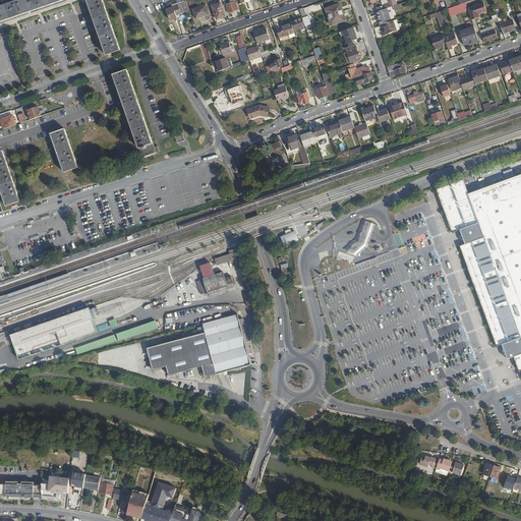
[(17,0),(0,6),(0,22),(65,0),(17,0)]
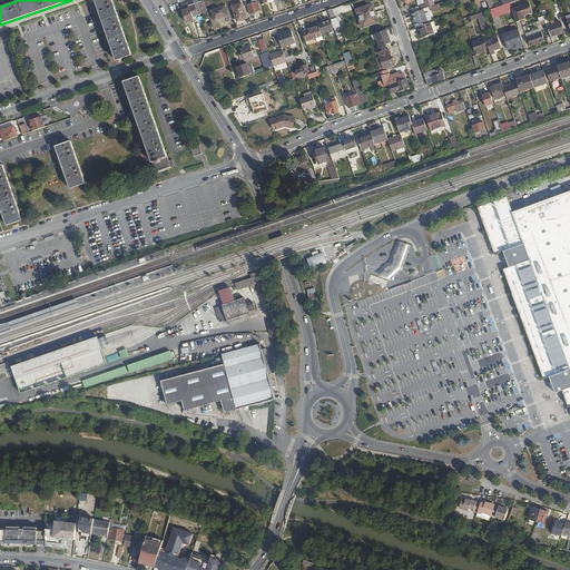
[(71,0),(0,25),(0,27),(6,26),(79,0),(71,0)]
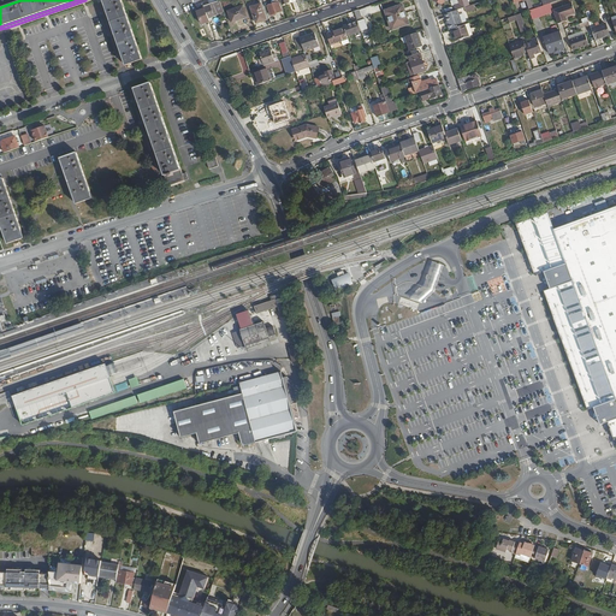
[(86,0),(6,28),(6,30),(94,0),(86,0)]
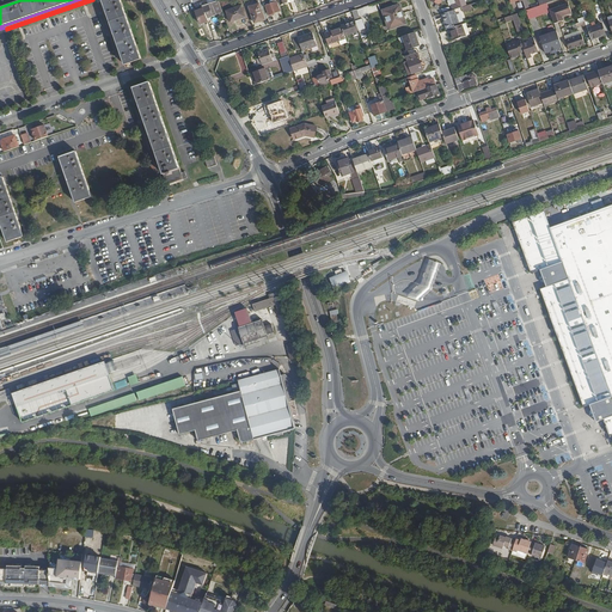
[(103,0),(126,65),(142,59),(121,0),(103,0)]
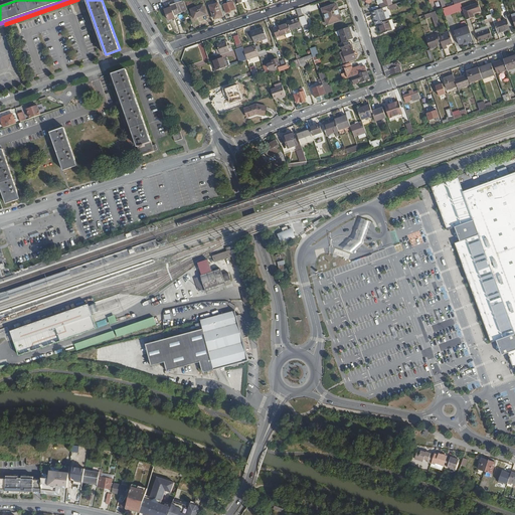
[(219,0),(224,13),(236,9),(233,2),(232,0),(229,0),(224,2),(222,0),(219,0)]
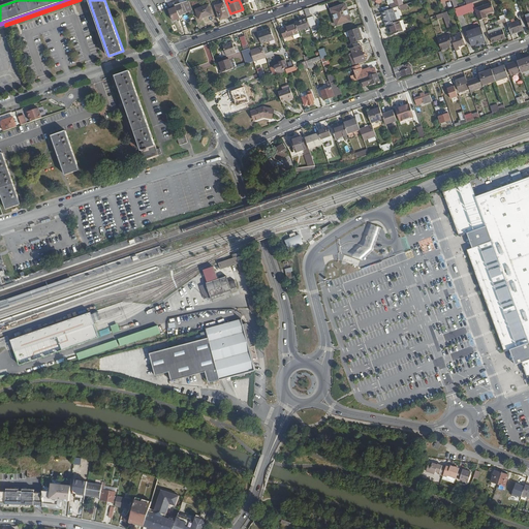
[(394,0),(396,5),(391,7),(392,9),(393,8),(399,6),(399,5),(397,0),(394,0)]
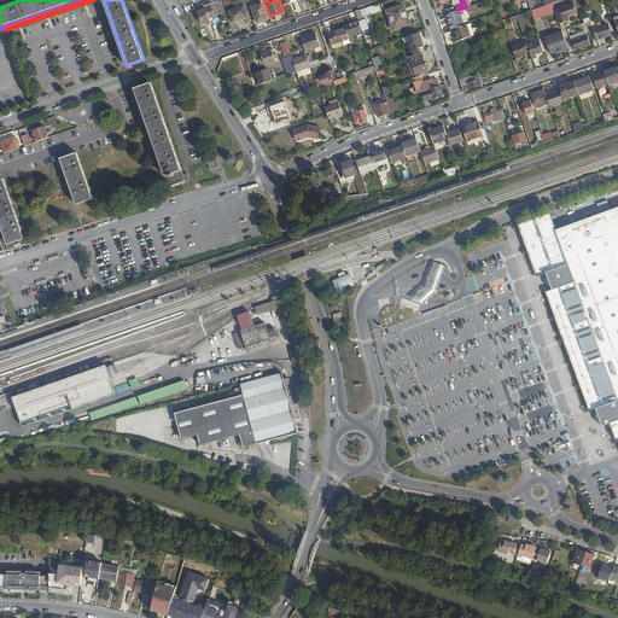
[(571,0),(553,6),(558,21),(567,17),(566,12),(576,9),(572,0),(571,0)]
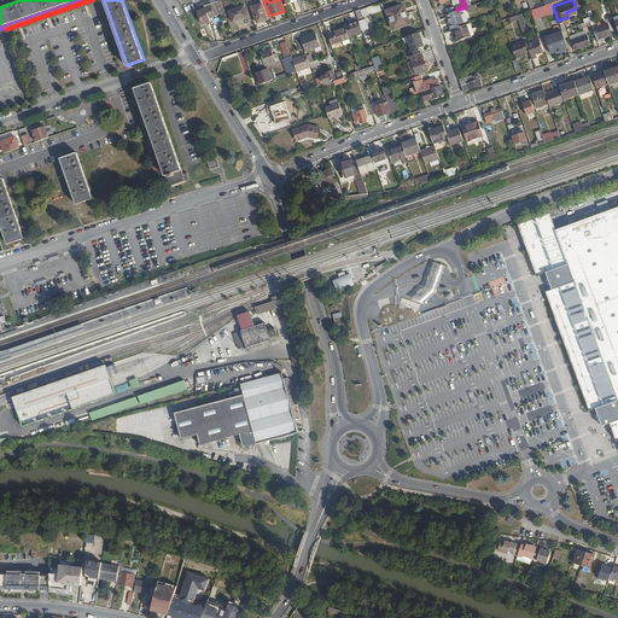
[(198,12),(202,24),(210,22),(209,18),(215,16),(217,16),(223,13),(220,1),(213,4),(204,6),(205,10),(198,12)]
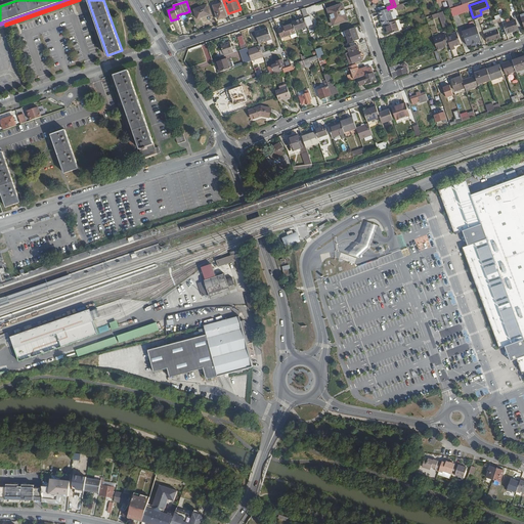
[(214,6),(218,19),(226,16),(222,4),(214,6)]
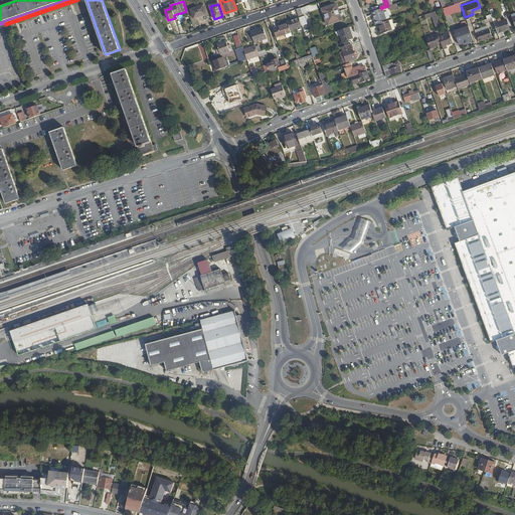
[(190,9),(193,19),(206,15),(202,5),(190,9)]
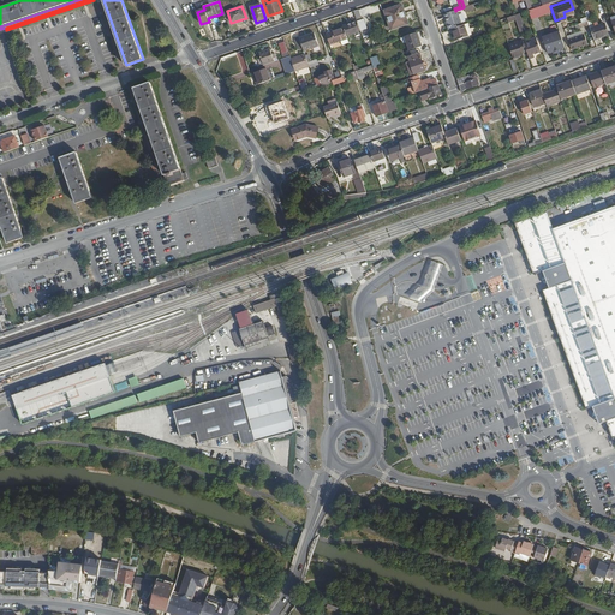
[(384,10),(390,27),(396,24),(396,23),(402,21),(404,25),(408,23),(404,7),(393,11),(392,7),(384,10)]
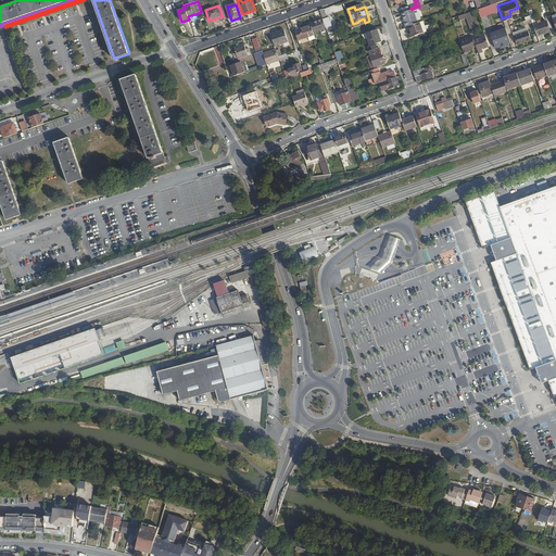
[(404,22),(405,27),(408,26),(418,23),(413,9),(412,10),(402,13),(404,20),(405,22),(404,22)]
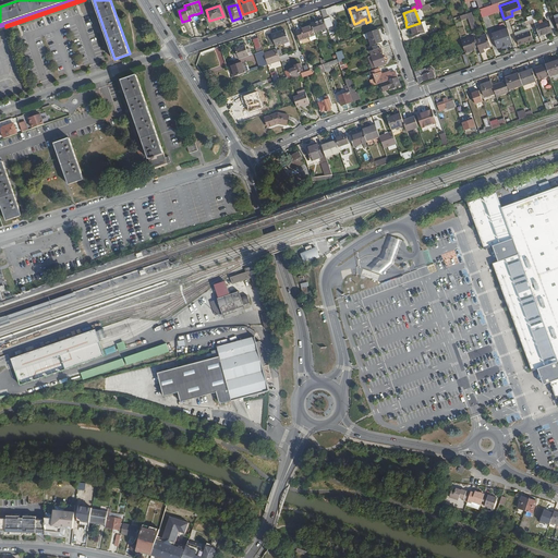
[(312,25),(314,33),(327,28),(325,20),(311,24),(312,25)]
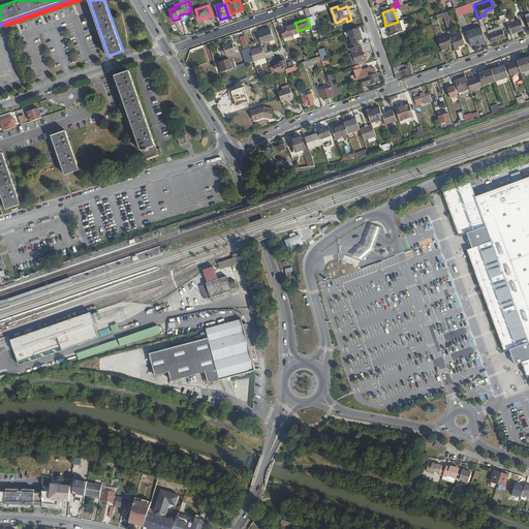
[(392,30),(394,35),(406,30),(402,20),(398,22),(389,25),(391,30),(392,30)]
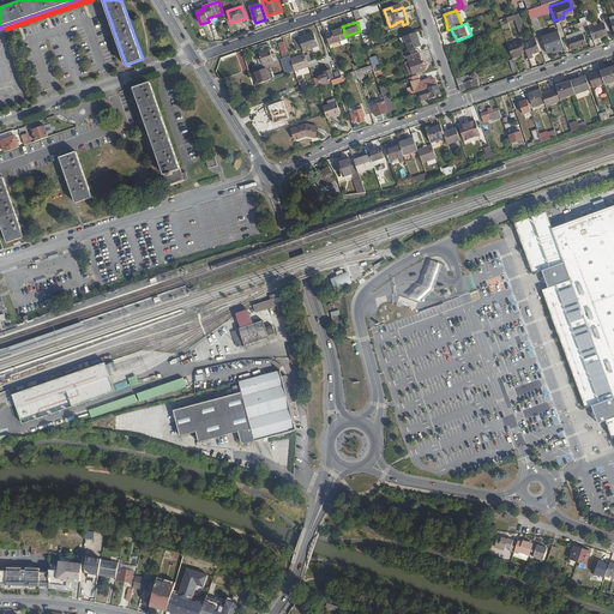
[(589,29),(594,40),(607,35),(603,24),(589,29)]
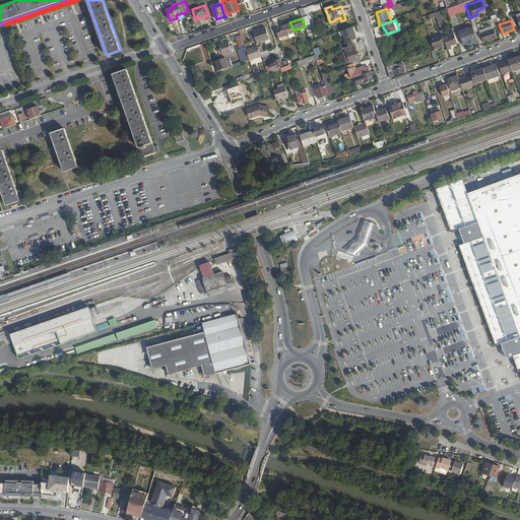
[(276,29),(279,38),(294,33),(293,30),(290,23),(276,29)]
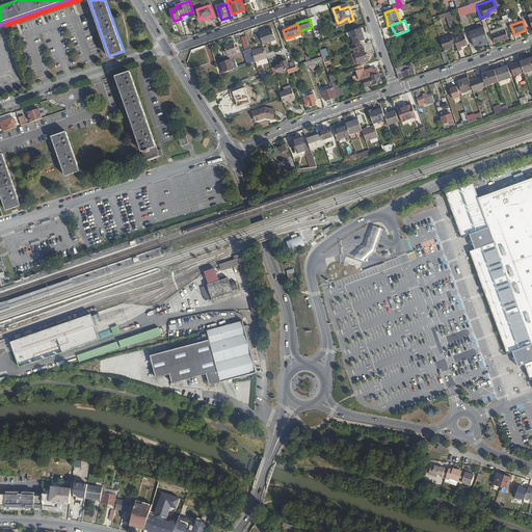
[(266,31),(260,34),(261,38),(263,44),(276,40),(272,28),(266,30),(266,31)]
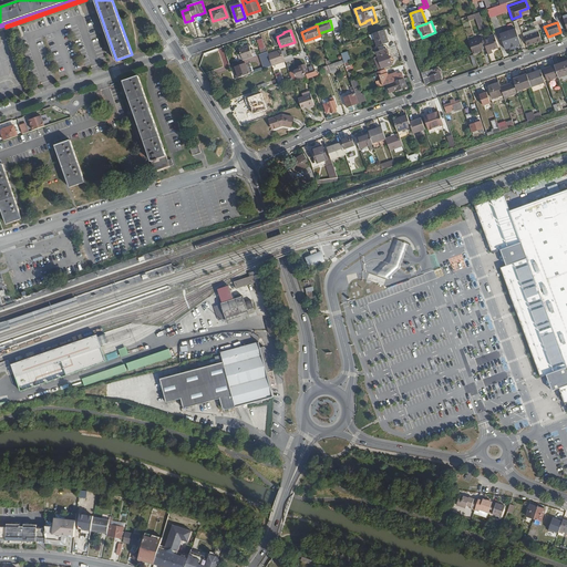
[(373,33),(374,39),(378,47),(389,43),(384,30),(373,33)]
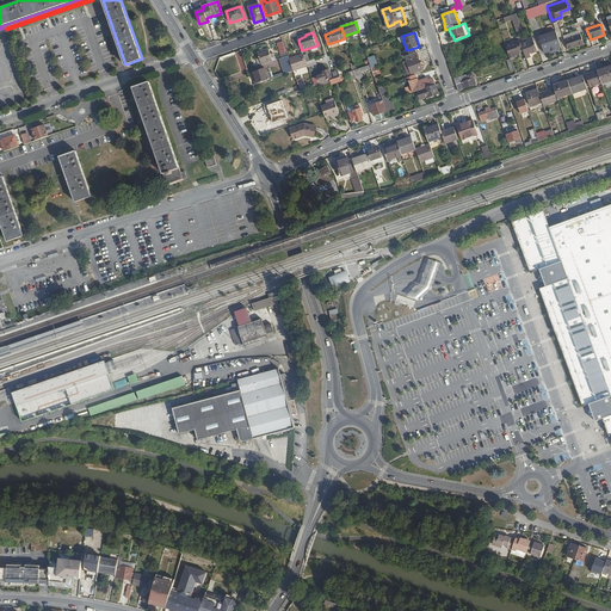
[(565,41),(568,49),(584,44),(580,35),(565,41)]
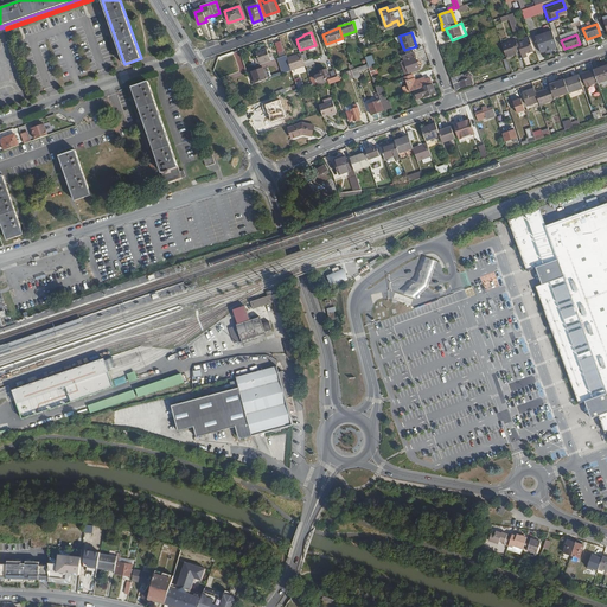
[(544,43),(548,55),(557,51),(555,46),(557,45),(554,37),(553,38),(553,39),(544,43)]
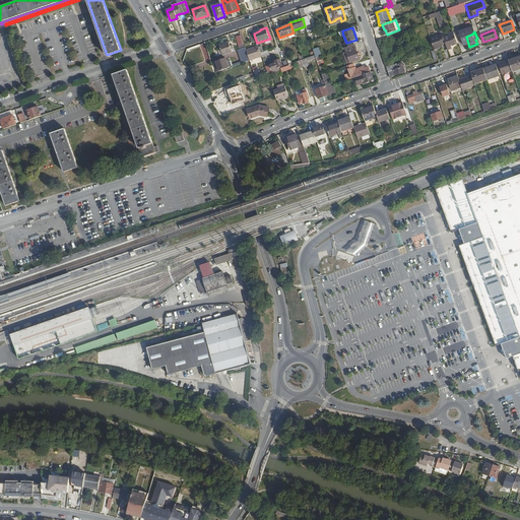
[(444,39),(446,45),(448,51),(452,49),(451,47),(457,45),(453,34),(448,35),(449,37),(444,39)]
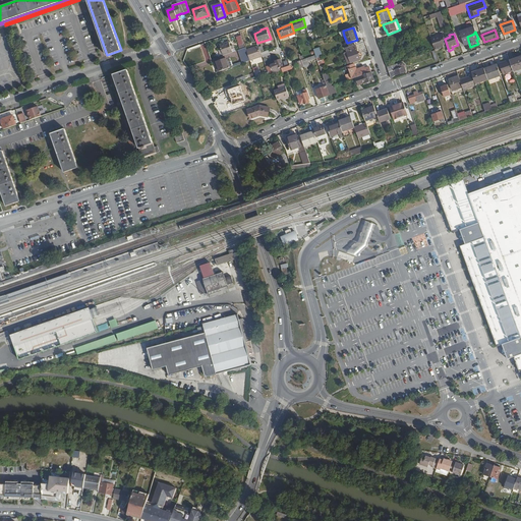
[(431,39),(435,50),(443,47),(443,46),(447,45),(445,39),(443,35),(431,39)]
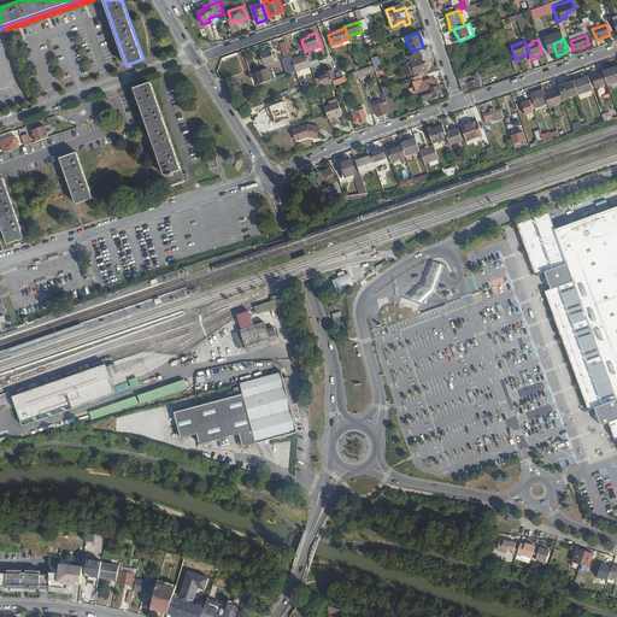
[(260,53),(264,65),(276,62),(271,48),(260,53)]
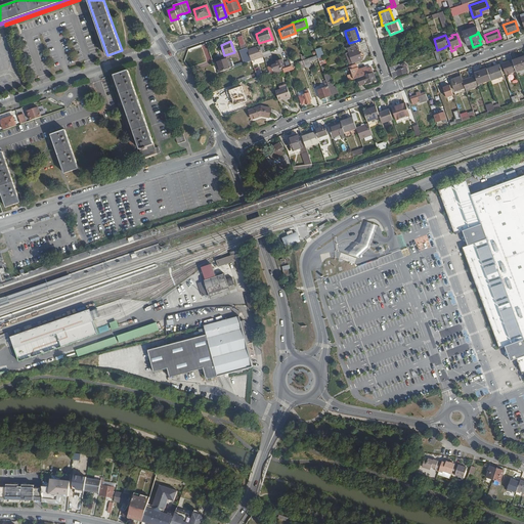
[(248,50),(250,55),(252,60),(263,56),(262,53),(260,45),(248,50)]
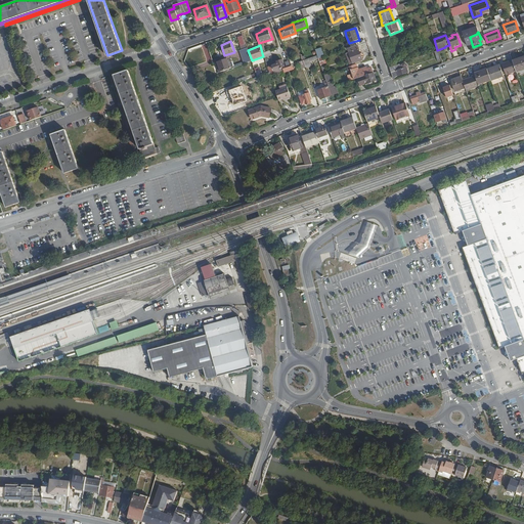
[(241,50),(245,63),(252,61),(252,60),(247,48),(241,50)]
